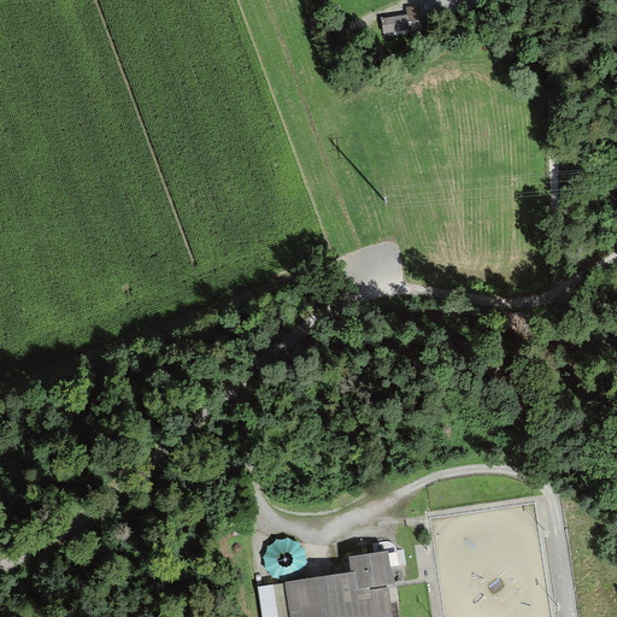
[(407,9),(409,15),(410,23),(423,21),(421,6),(407,9)]
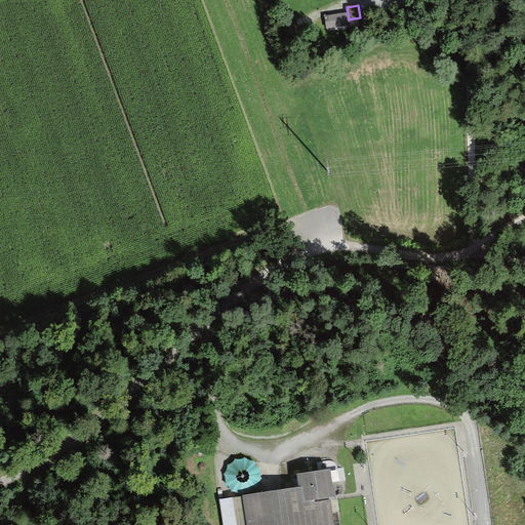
[(348,12),(324,16),(326,29),(349,26),(349,28),(361,26),(360,17),(349,19),(348,12)]
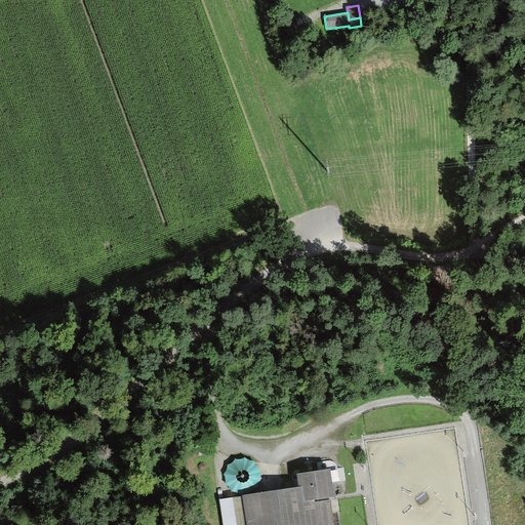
[(298,30),(296,21),(282,24),(284,33),(298,30)]
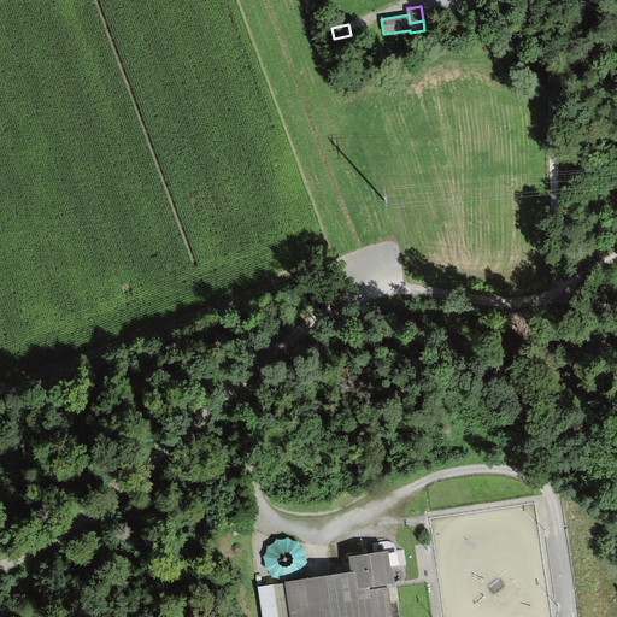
[(351,574),(285,585),(289,616),(393,616),(389,588),(395,587),(391,553),(348,559),(351,574)]
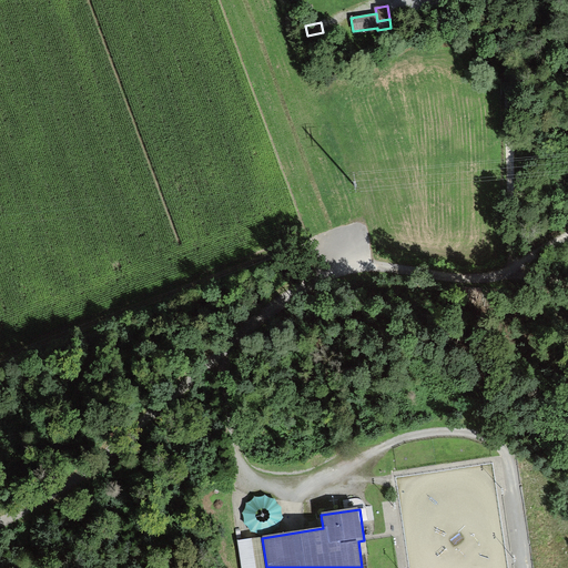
[(266,567),(262,538),(237,541),(241,567),(266,567)]
